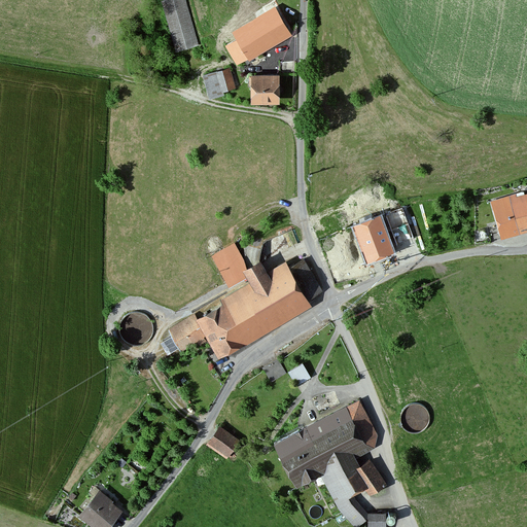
[(172,0),(161,4),(177,53),(201,44),(185,0),(172,0)]
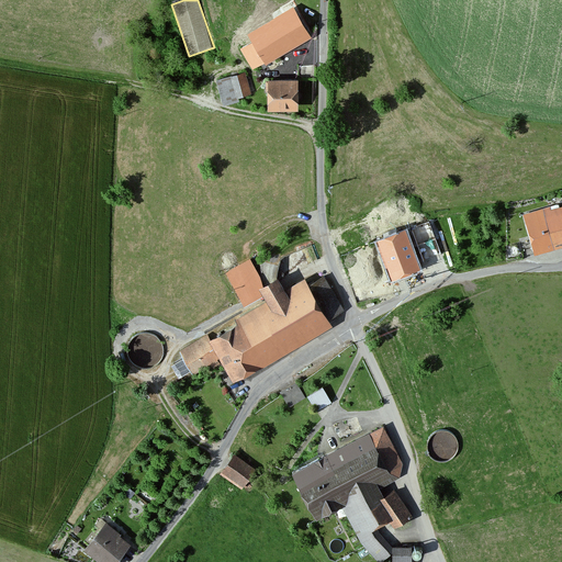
[(296,0),(242,30),(249,44),(239,49),(251,74),(310,43),(306,37),(314,33),(296,0)]
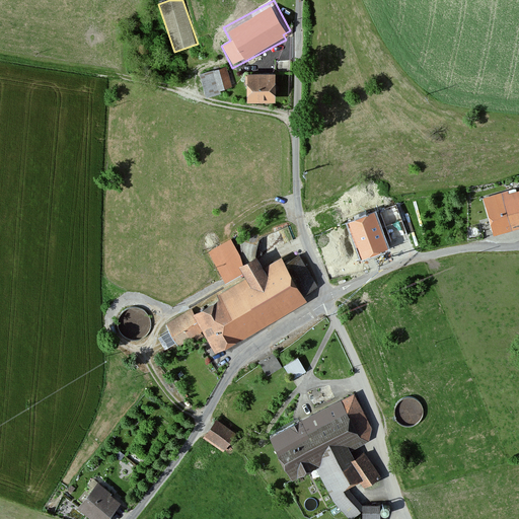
[(227,68),(200,75),(205,98),(220,94),(219,92),(232,89),(227,68)]
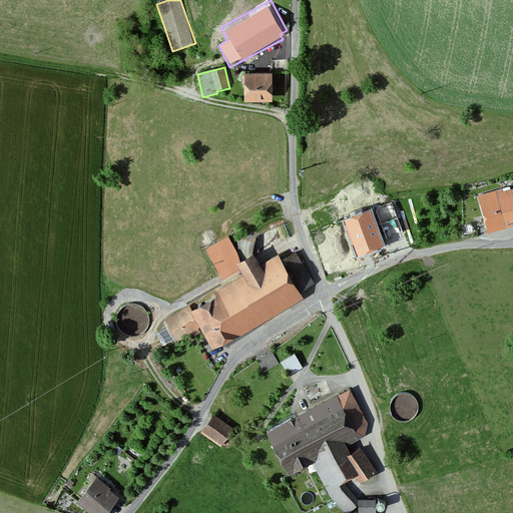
[(270,74),(239,75),(240,103),(271,102),(270,74)]
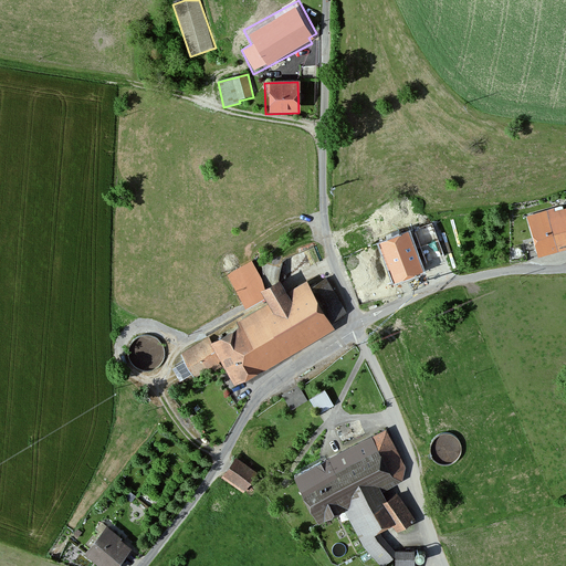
[(565,207),(531,217),(541,253),(565,245),(565,207)]
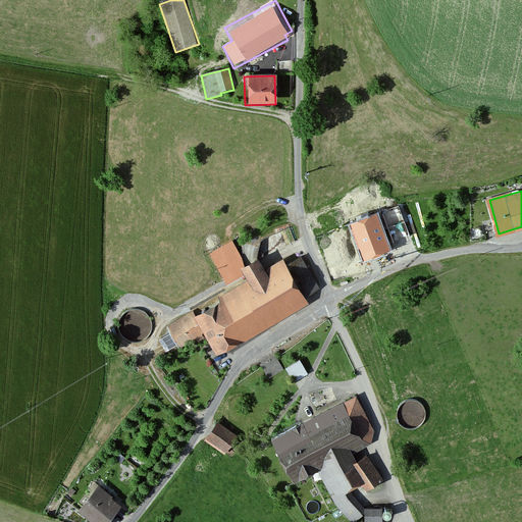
[(403,206),(349,224),(360,255),(413,237),(403,206)]
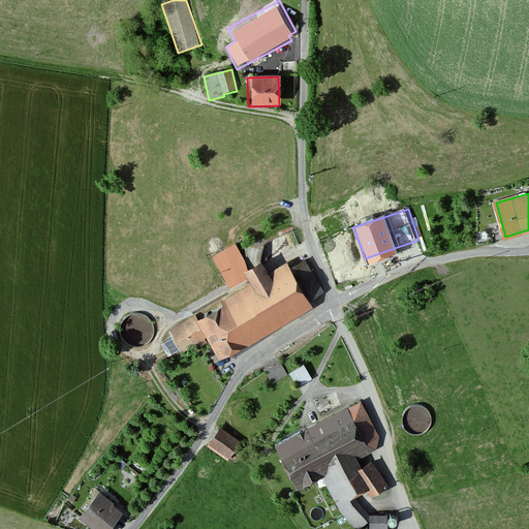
[(225,307),(198,322),(220,360),(311,307),(307,302),(323,292),(306,260),(290,270),(287,262),(269,274),(266,268),(261,261),(250,268),(236,243),(211,257),(229,288),(230,289),(248,279),(251,285),(222,302),(225,307)]
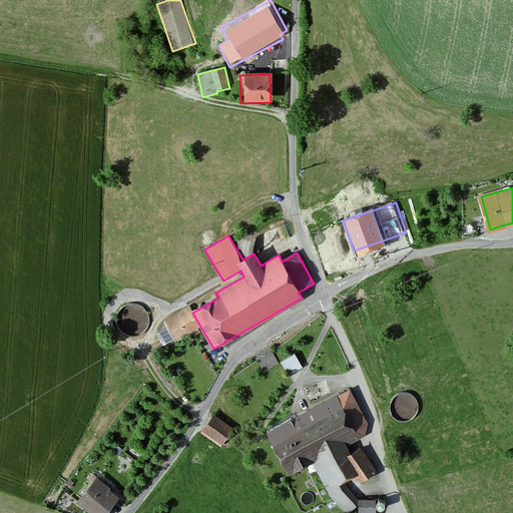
[(147,315),(143,310),(139,307),(134,306),(128,306),(123,308),(119,312),(117,317),(116,322),(117,327),(119,332),(123,335),(128,337),(133,338),(138,337),(142,334),(146,330),(148,325),(148,320),(147,315)]
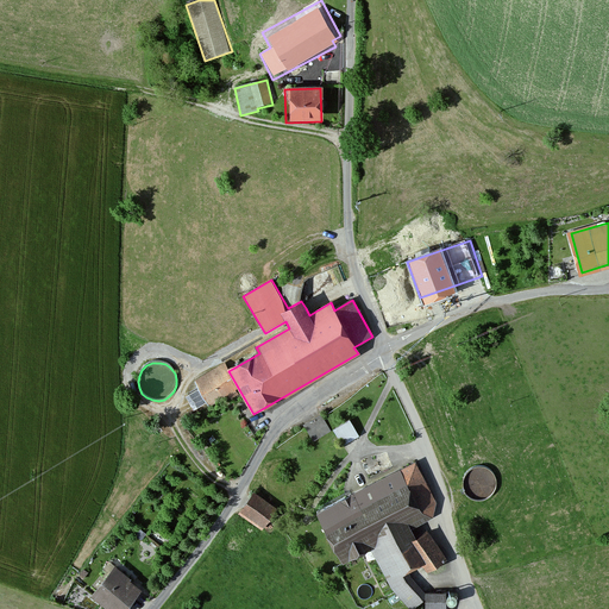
[(224,364),(194,382),(208,407),(238,389),(228,371),(224,364)]
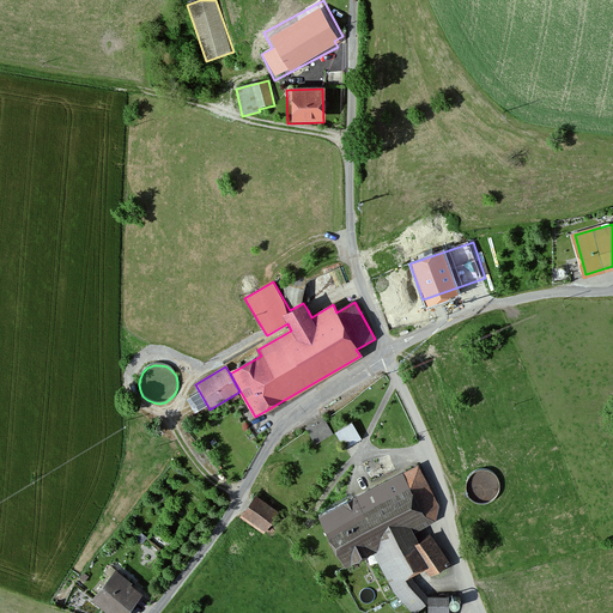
[(325,413),(307,423),(316,441),(334,432),(325,413)]
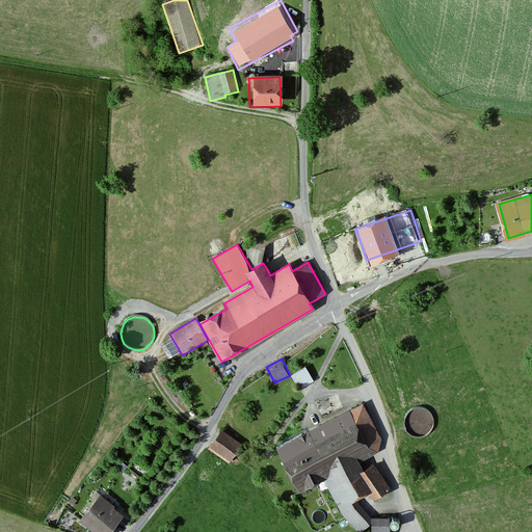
[(293,368),(300,384),(314,377),(307,362),(293,368)]
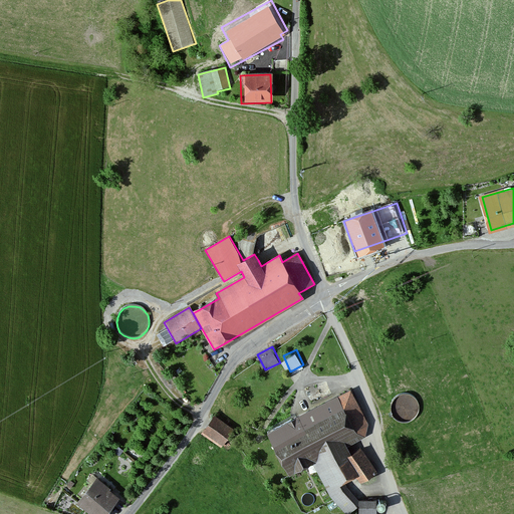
[(350,391),(266,435),(288,478),(313,465),(330,498),(344,513),(349,513),(359,507),(359,501),(347,488),(345,484),(357,479),(360,484),(377,474),(360,448),(350,456),(346,448),(365,438),(368,425),(350,391)]
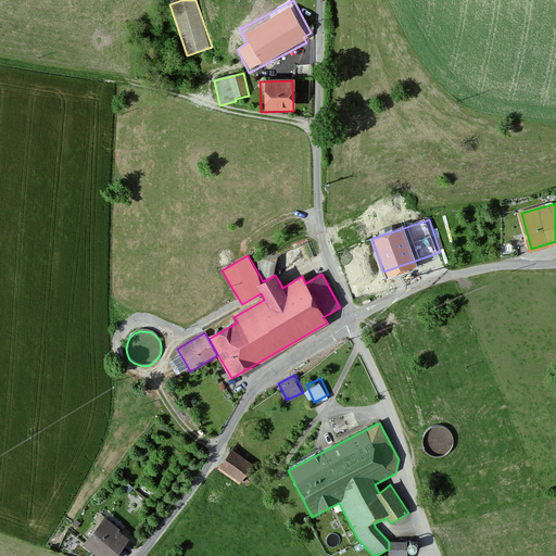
[(452,436),(449,431),(445,429),(440,427),(436,427),(431,428),(427,431),(424,434),(422,440),(422,445),(425,450),(428,454),(432,456),(438,457),(443,456),(447,454),(451,450),(453,445),(453,440),(452,436)]
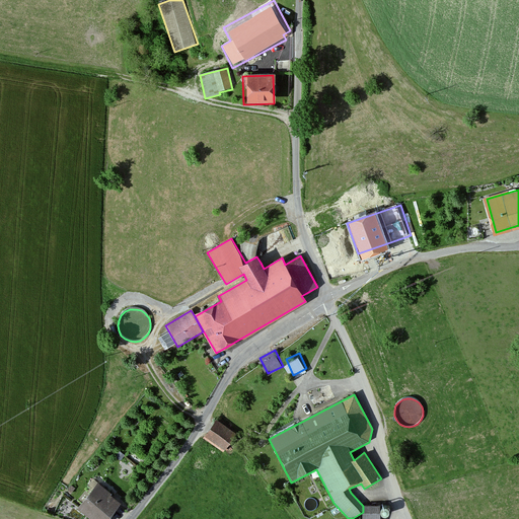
[(234,434),(215,422),(203,441),(222,453),(234,434)]
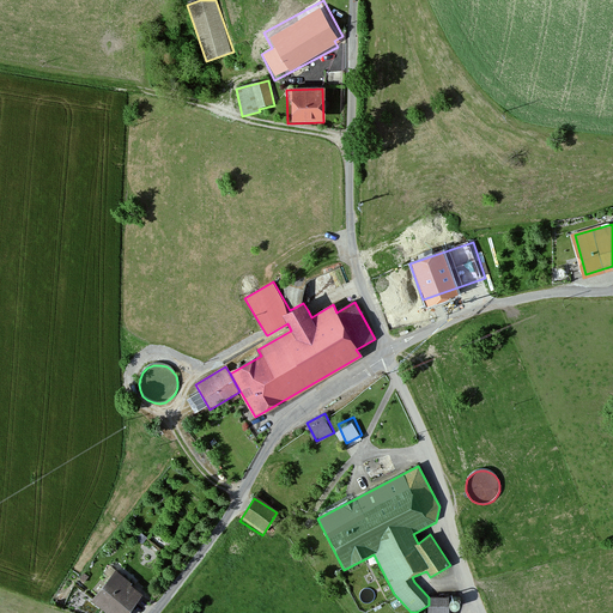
[(90,600),(105,612),(125,612),(141,593),(113,571),(90,600)]
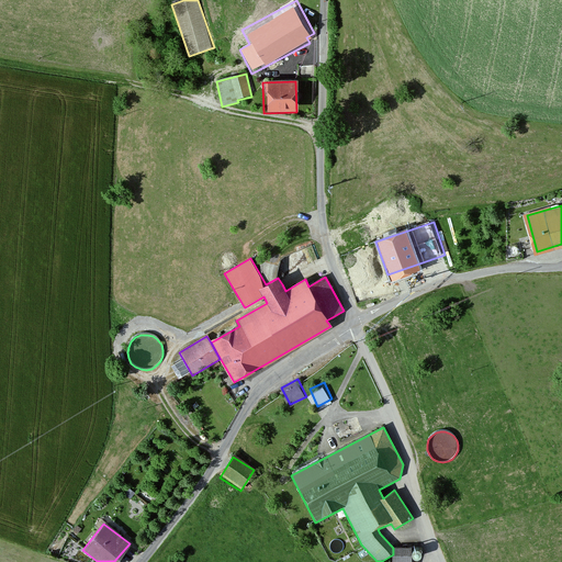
[(411,561),(412,548),(393,548),(393,554),(392,561),(411,561)]
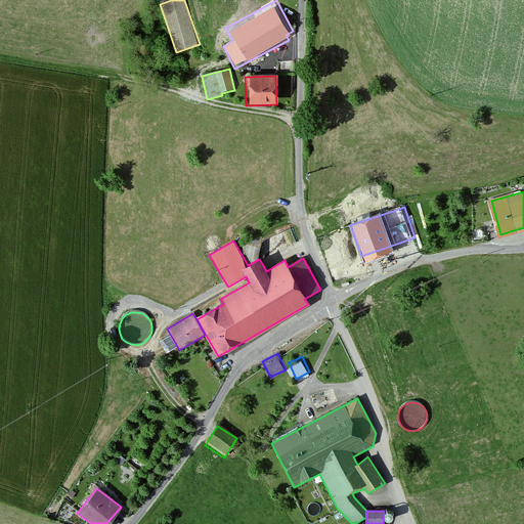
[(386,519),(387,520),(388,521),(390,521),(392,520),(393,520),(394,518),(394,517),(394,515),(394,514),(393,512),(391,512),(390,511),(388,511),(387,512),(385,513),(385,515),(384,516),(385,518),(386,519)]
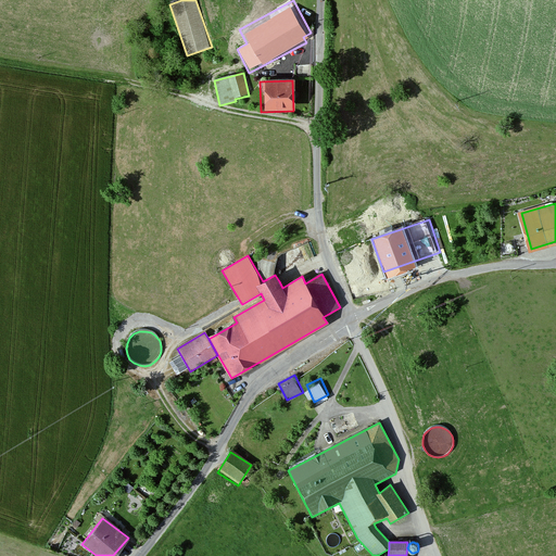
All buildings are outlined.
